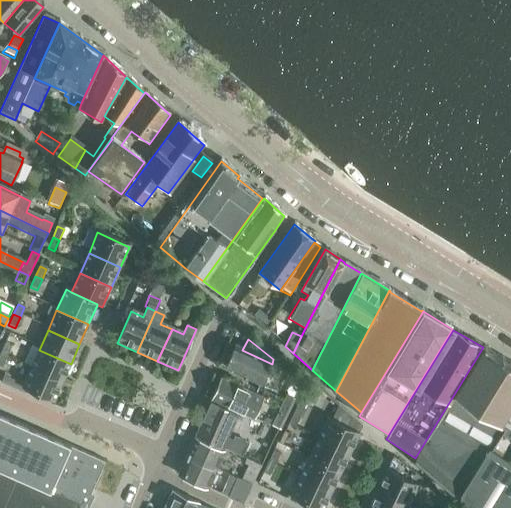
[(5,345),(0,356),(6,358),(11,348),(5,345)]
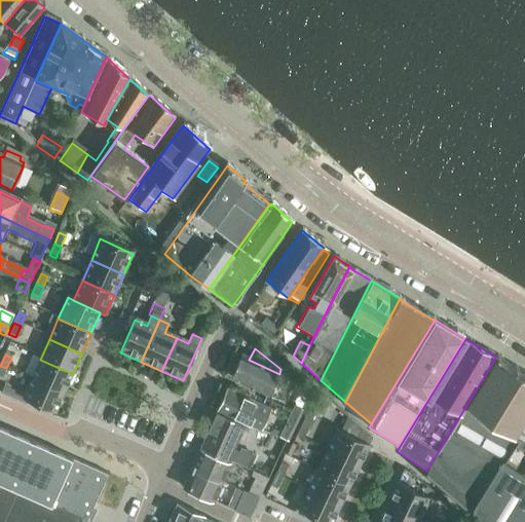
[(279,374),(249,360),(241,357),(231,380),(268,398),(279,374)]
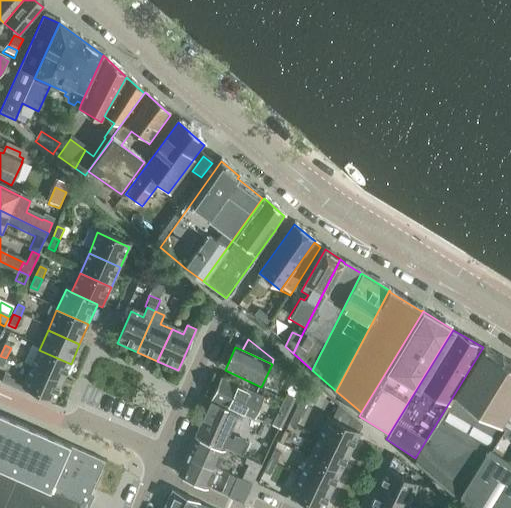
[(486,349),(484,348),(415,458),(414,460),(469,507),(510,507),(510,467),(504,464),(510,452),(510,364),(501,359),(486,349)]
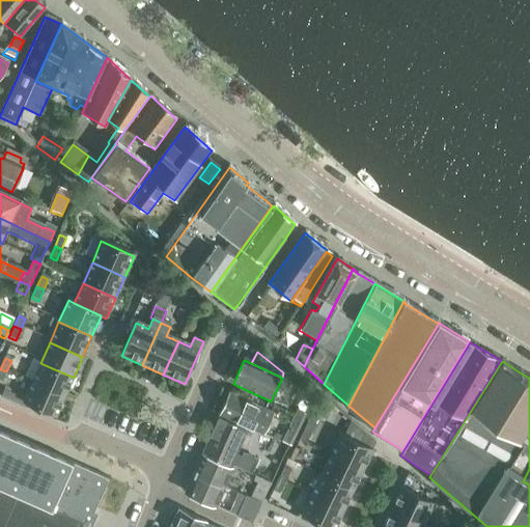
[(40,363),(31,383),(64,398),(74,378),(40,363)]
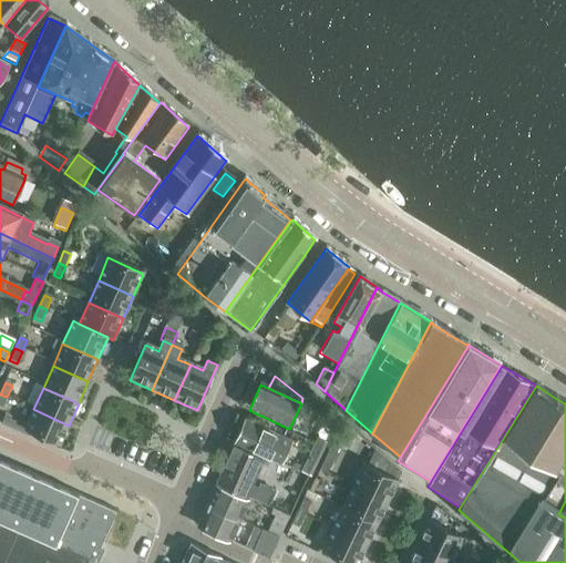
[(69,426),(33,409),(23,431),(59,447),(69,426)]
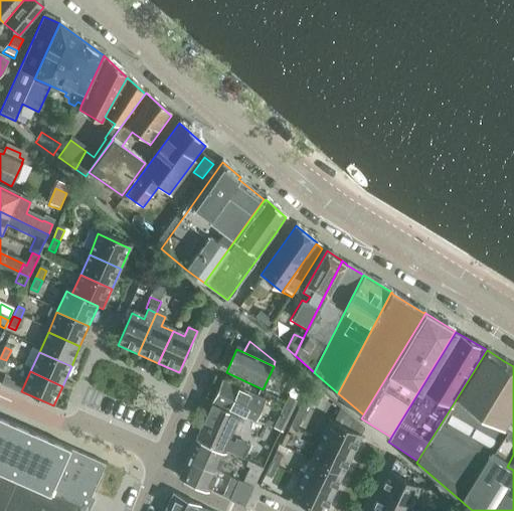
[(212,403),(254,422),(264,401),(221,383),(212,403)]
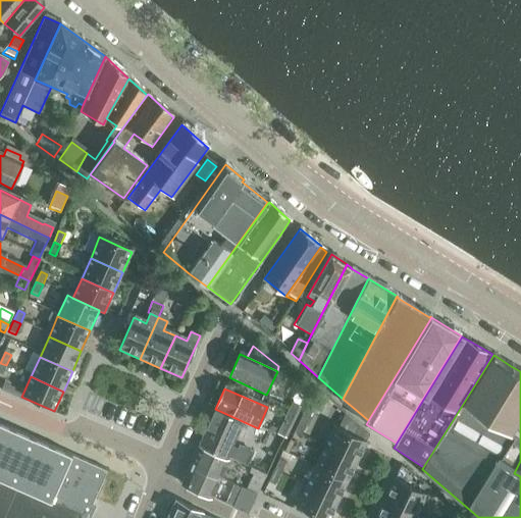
[(292,404),(289,411),(299,416),(302,408),(292,404)]
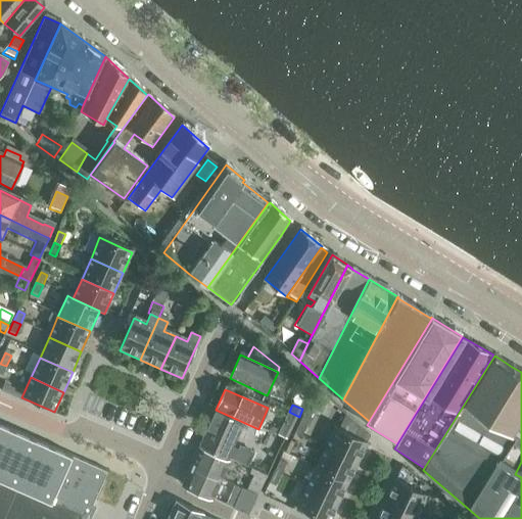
[(299,417),(289,412),(279,436),(287,440),(299,417)]
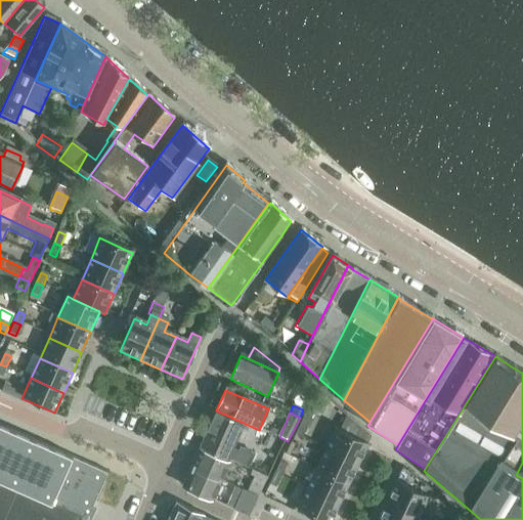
[(216,414),(208,432),(233,443),(243,426),(216,414)]
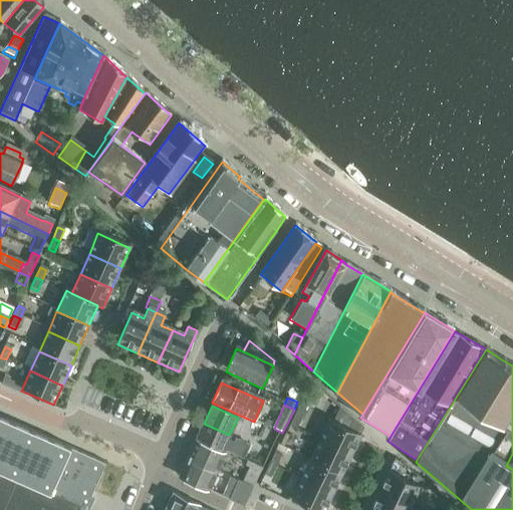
[(305,410),(299,407),(289,428),(295,431),(305,410)]
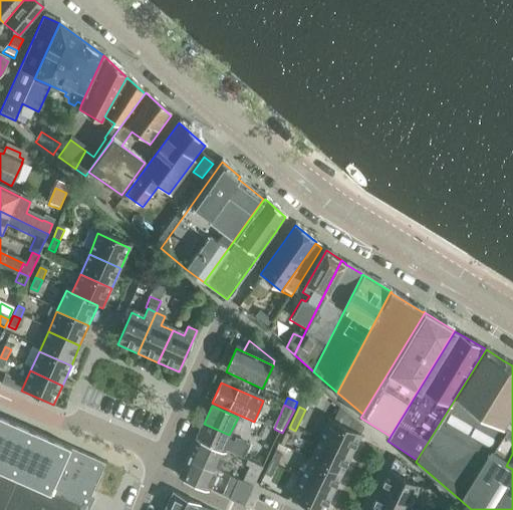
[(85,509),(104,466),(0,418),(0,509),(85,509)]
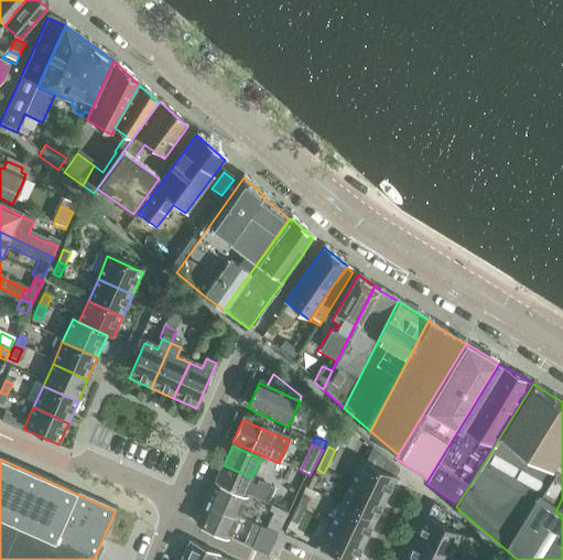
[(360,463),(350,485),(385,501),(396,480),(360,463)]
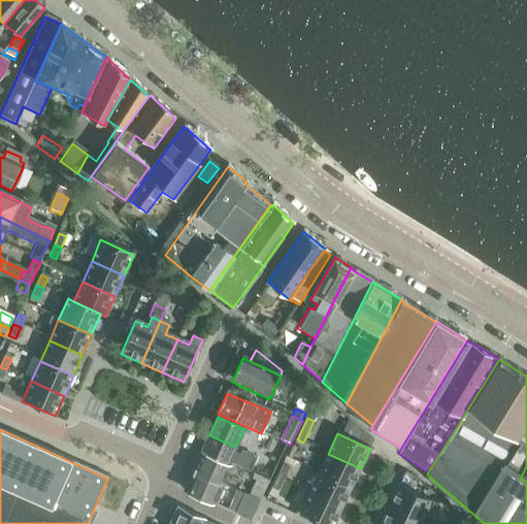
[(235,447),(209,435),(202,453),(228,464),(249,473),(256,458),(240,452),(239,455),(233,453),(235,447)]
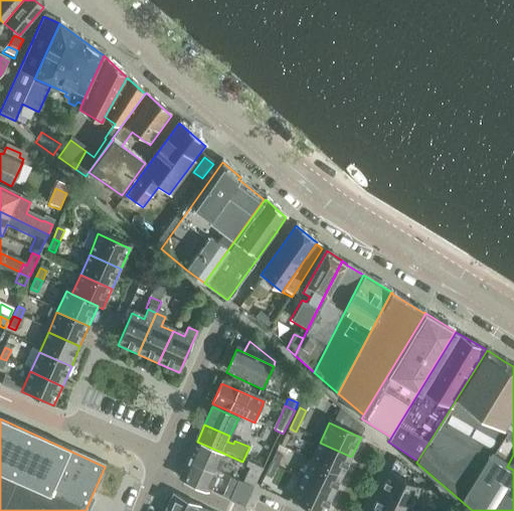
[(195,442),(187,461),(216,474),(225,455),(195,442)]
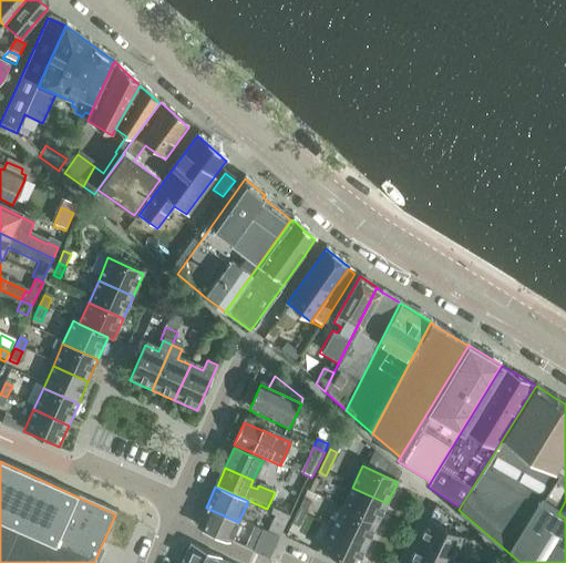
[(352,488),(341,509),(377,525),(387,503),(352,488)]
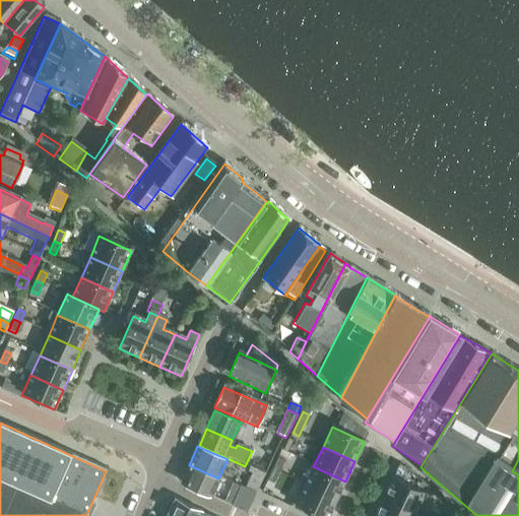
[(283,463),(277,460),(272,471),(278,474),(283,463)]
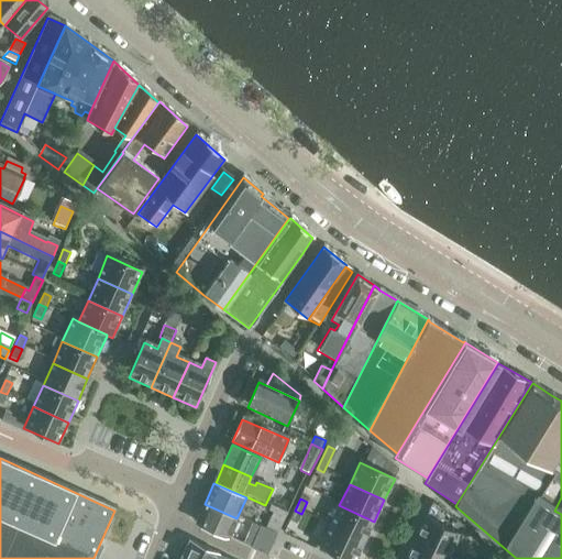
[(205,504),(196,525),(228,540),(237,518),(205,504)]
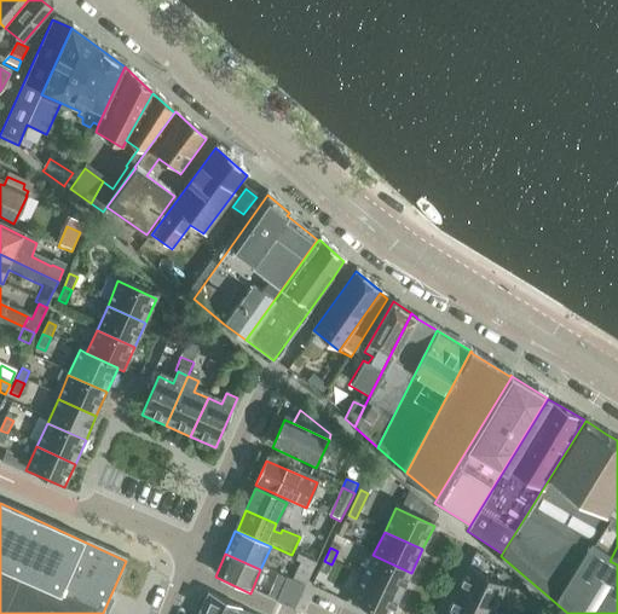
[(373,555),(362,579),(400,597),(411,573),(373,555)]
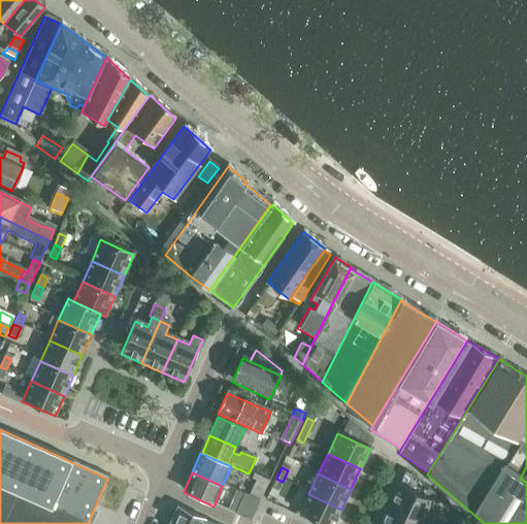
[(276,479),(271,490),(277,493),(283,482),(276,479)]
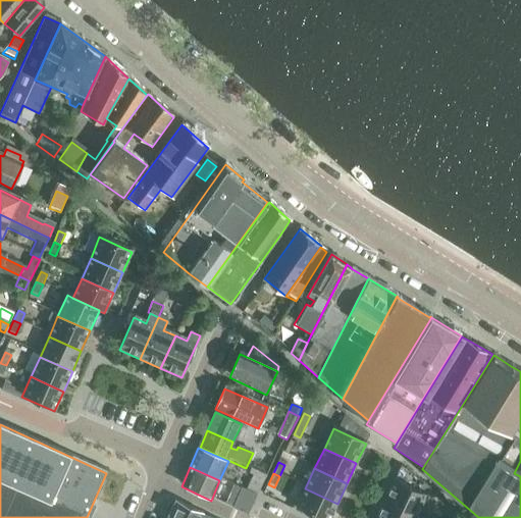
[(263,481),(253,476),(246,491),(257,497),(263,481)]
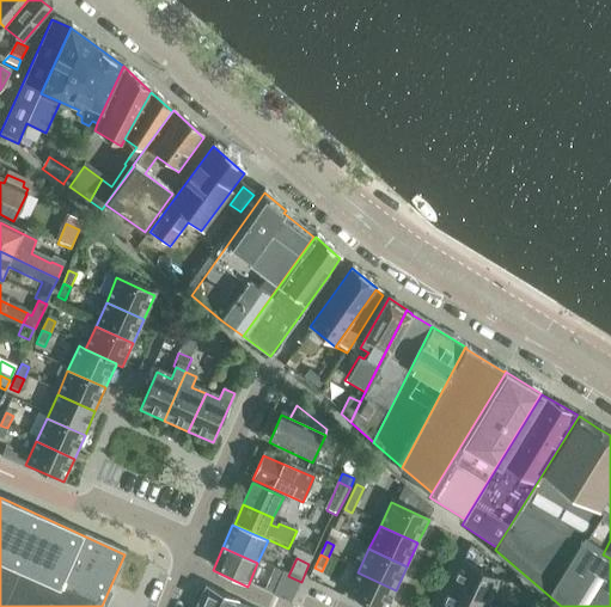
[(462,564),(451,588),(488,606),(500,582),(462,564)]
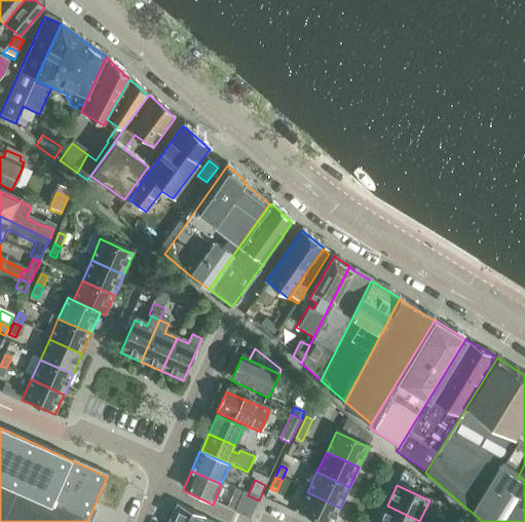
[(333,521),(340,508),(307,492),(298,513),(316,521),(333,521)]
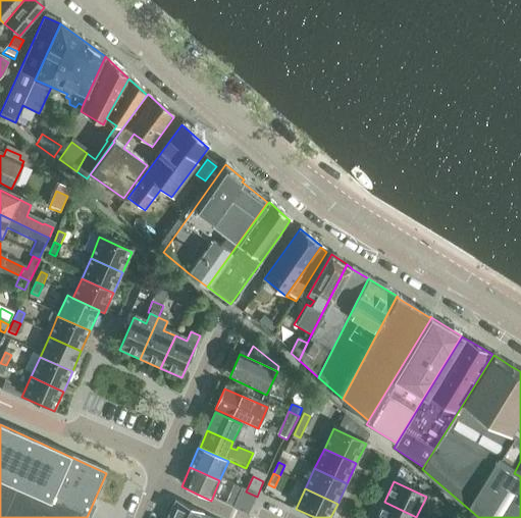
[(247,516),(248,516),(256,497),(241,489),(232,510),(247,516)]
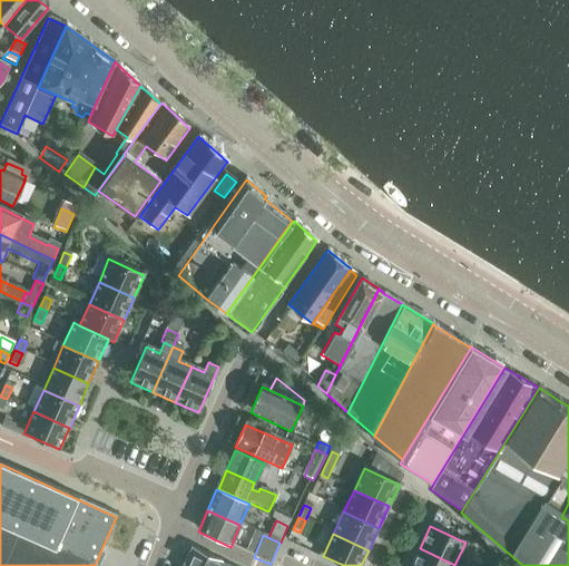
[(420,548),(411,565),(454,565),(420,548)]
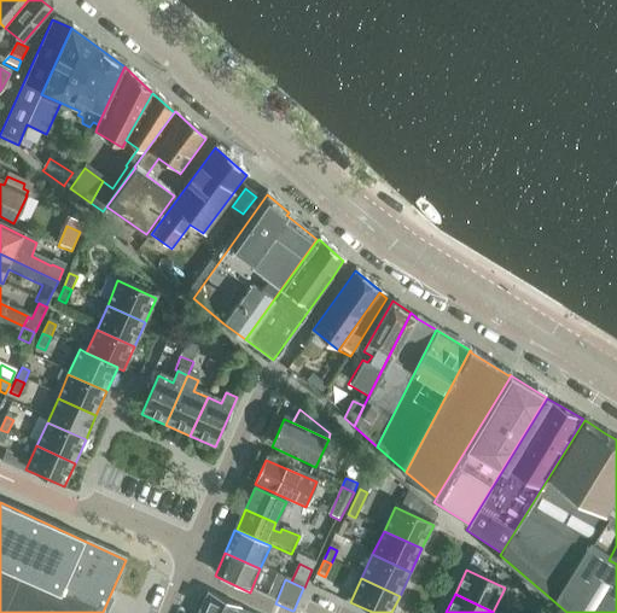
[(207,595),(198,612),(238,612),(239,609),(207,595)]
